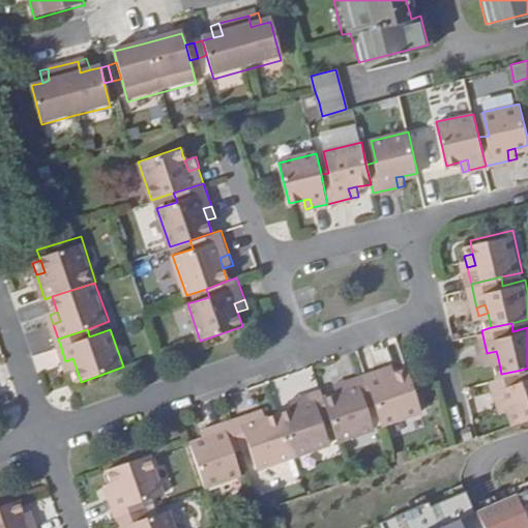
[(488,361),(498,358),(496,351),(487,353),(488,361)]
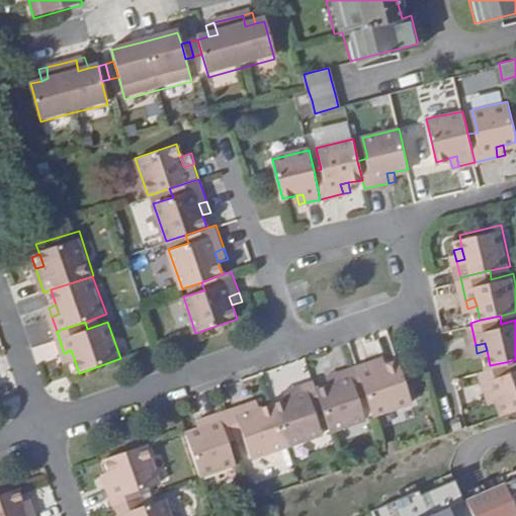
[(67,363),(75,361),(71,350),(64,353),(67,363)]
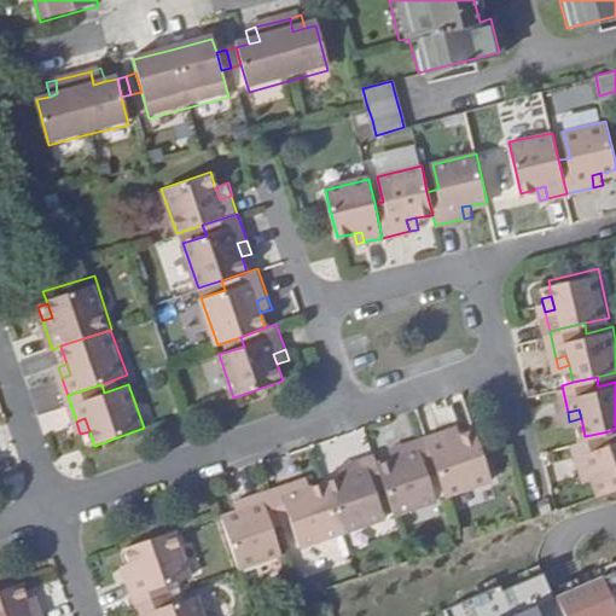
[(451,437),(463,433),(460,424),(448,428),(451,437)]
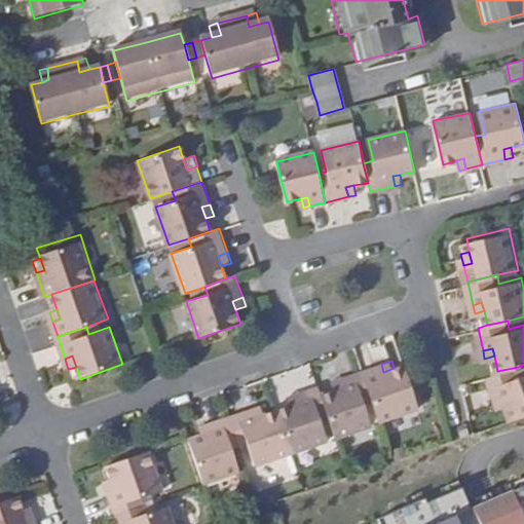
[(419,404),(413,386),(405,364),(394,368),(383,372),(381,364),(365,369),(374,396),(372,398),(380,419),(419,404)]
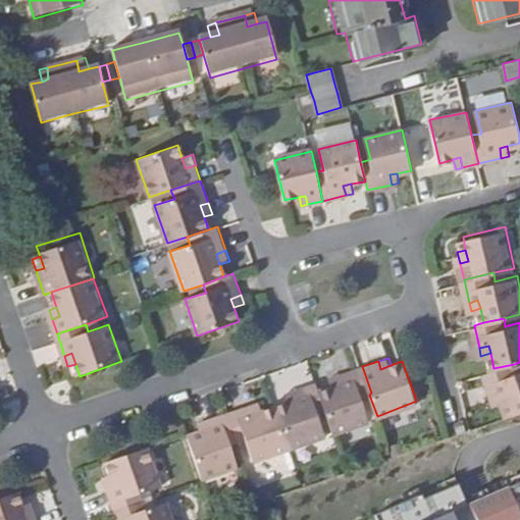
[(505,401),(508,413),(519,410),(519,370),(515,371),(514,364),(494,368),(484,370),(492,394),(503,392),(505,401)]
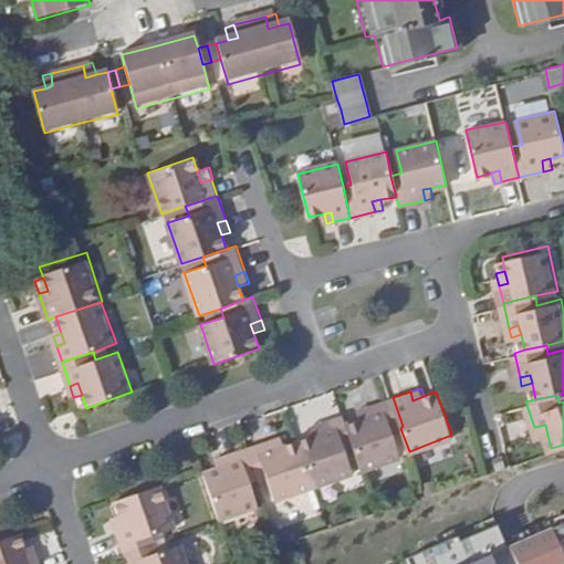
[(348,421),(356,444),(364,468),(401,455),(393,431),(400,428),(403,426),(393,397),(369,405),(372,415),(364,417),(348,421)]
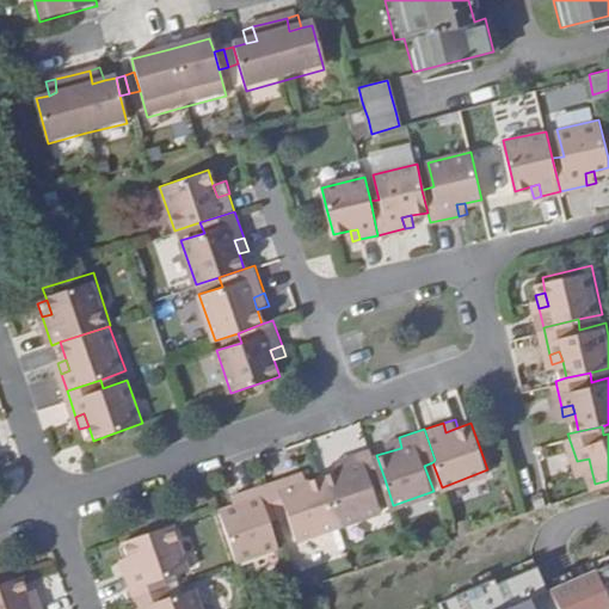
[(391,440),(393,450),(401,448),(399,437),(391,440)]
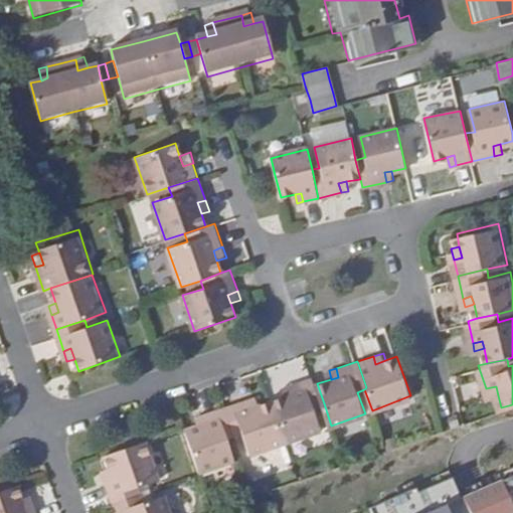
[(229,405),(239,434),(241,432),(249,454),(322,429),(314,406),(324,403),(317,383),(315,376),(294,382),(296,391),(289,393),(264,402),(255,405),(252,397),(229,405)]
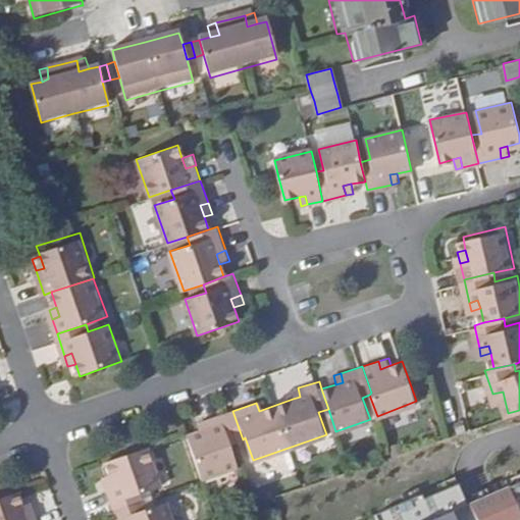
[(300,397),(298,387),(290,391),(293,399),(300,397)]
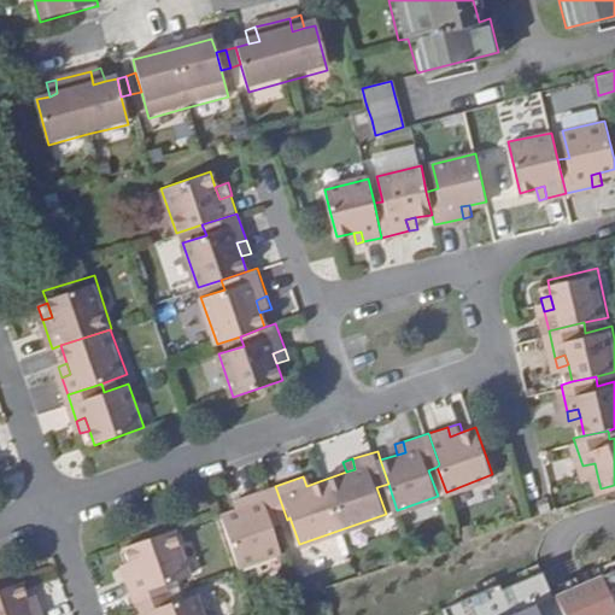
[(586,476),(597,474),(595,463),(583,466),(586,476)]
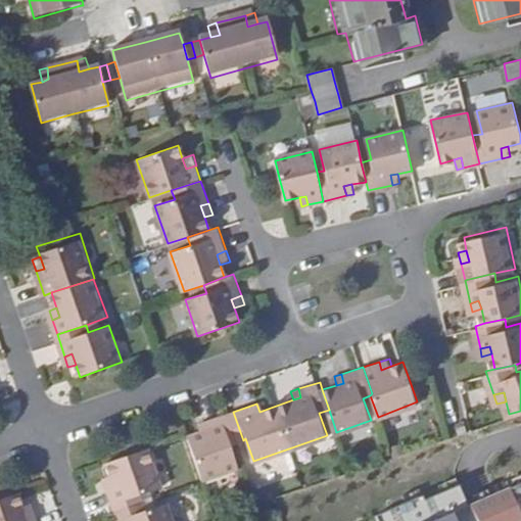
[(264,400),(256,404),(259,412),(268,409),(264,400)]
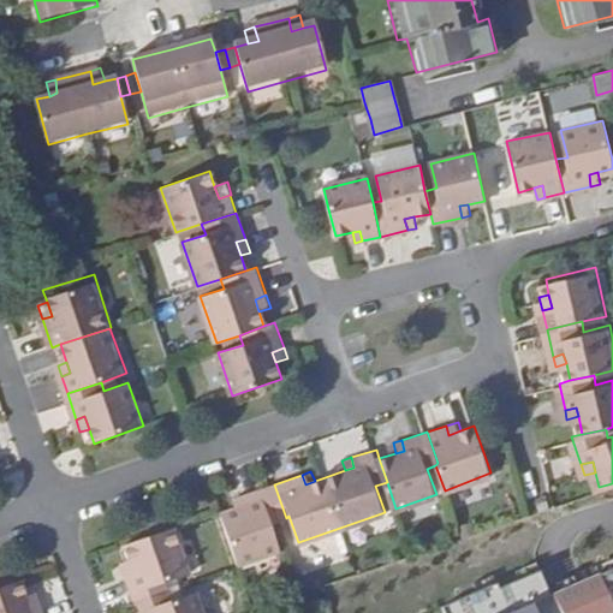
[(224,513),(240,561),(279,548),(271,522),(286,518),(274,484),(247,493),(250,504),(242,507),(224,513)]
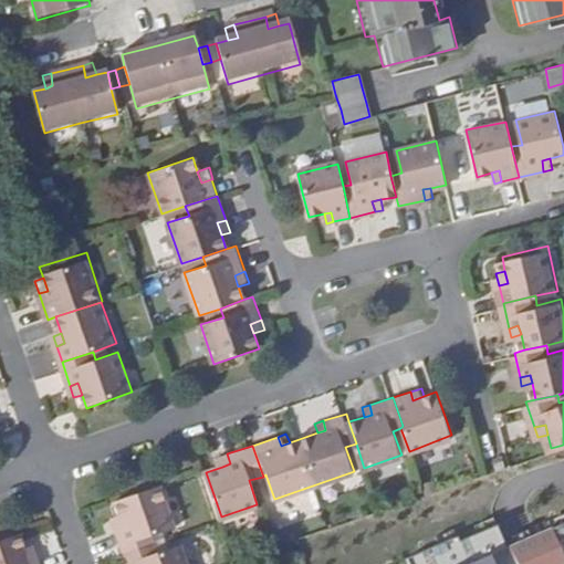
[(219,457),(222,467),(230,463),(227,453),(219,457)]
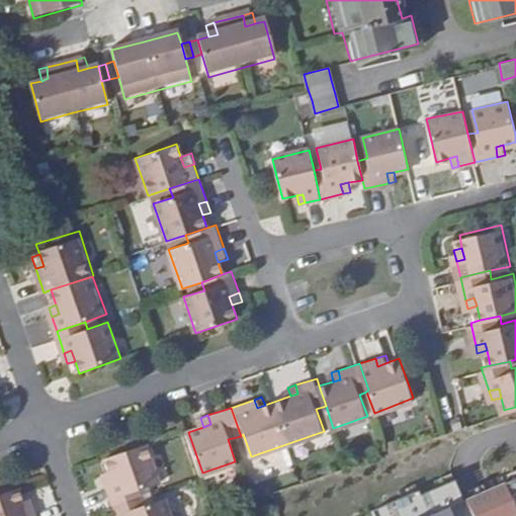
[(150,443),(109,456),(113,468),(117,479),(109,482),(117,505),(145,496),(142,488),(162,482),(150,443)]
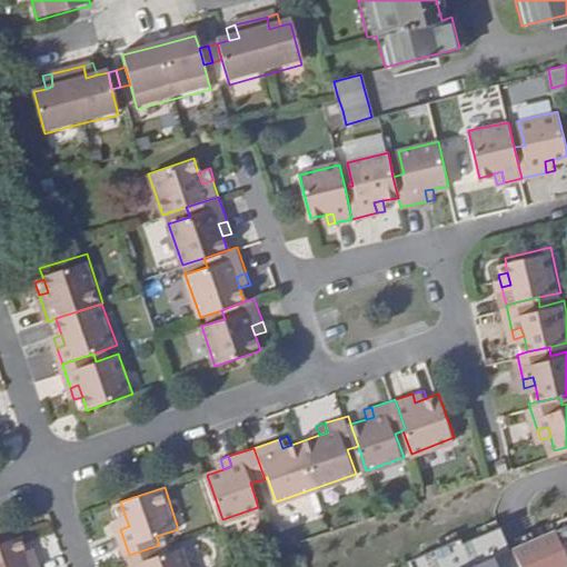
[(553,504),(459,537),(466,566),(548,566),(566,560),(566,513),(557,516),(553,504)]
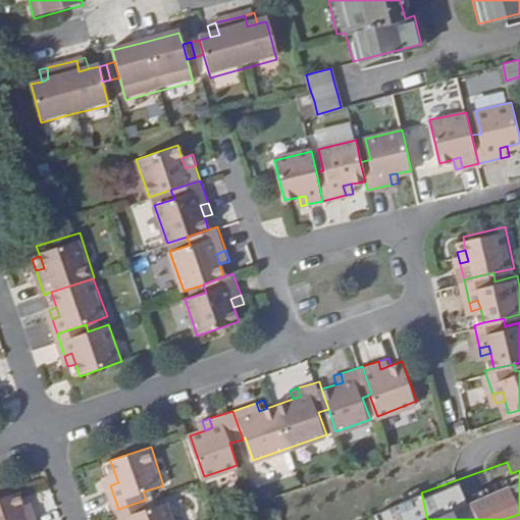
[(118,482),(114,472),(106,475),(110,485),(118,482)]
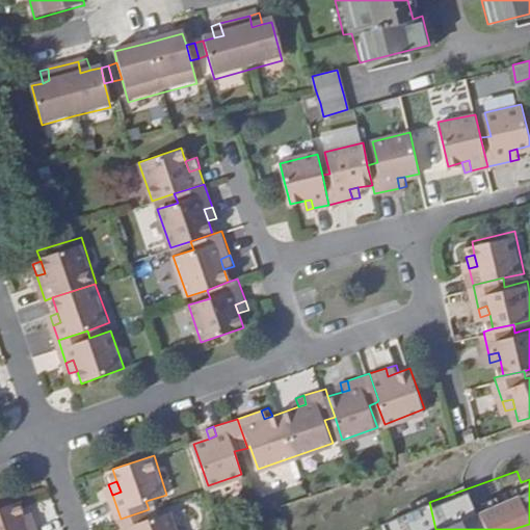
[(20,500),(0,507),(0,529),(40,529),(36,519),(27,523),(24,511),(20,500)]
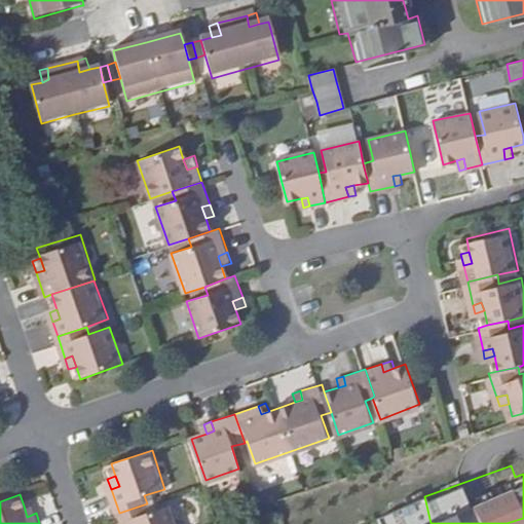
[(431,523),(424,496),(368,513),(371,523),(431,523)]
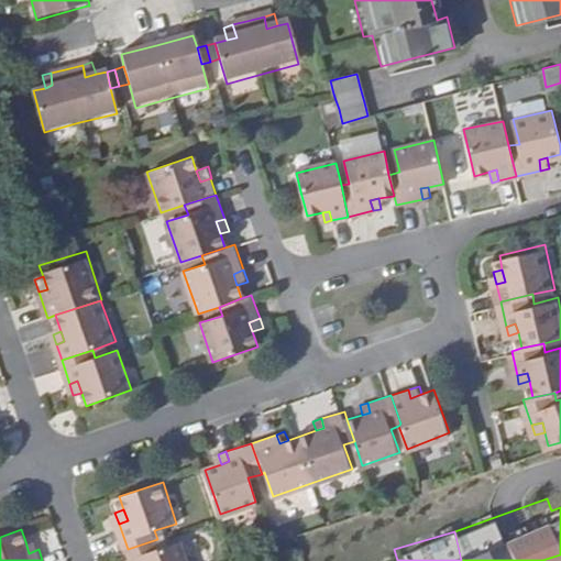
[(34,539),(25,541),(29,553),(39,549),(34,539)]
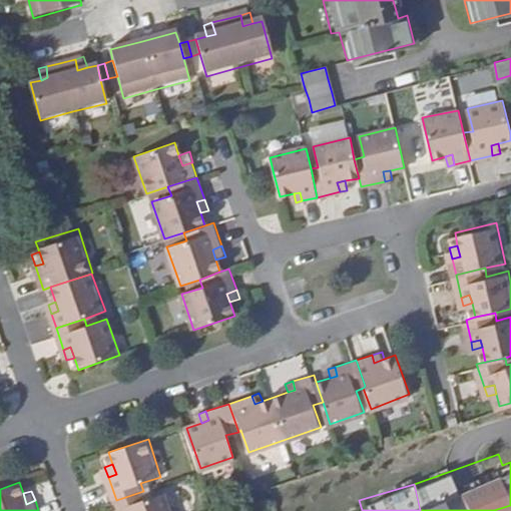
[(172,510),(167,493),(145,500),(143,491),(116,500),(119,510),(172,510)]
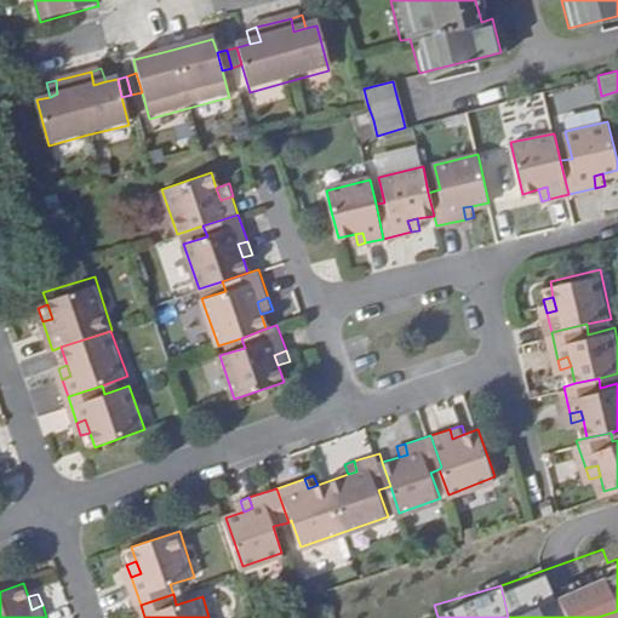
[(392,617),(438,617),(434,605),(392,617)]
